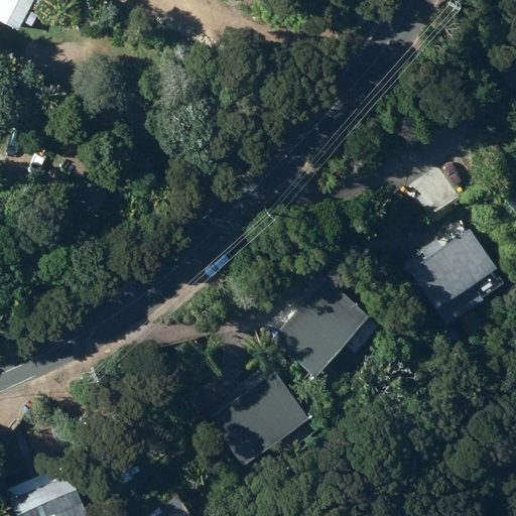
[(33,0),(0,0),(0,21),(17,31),(22,22),(31,28),(39,15),(29,9),(34,0),(33,0)]
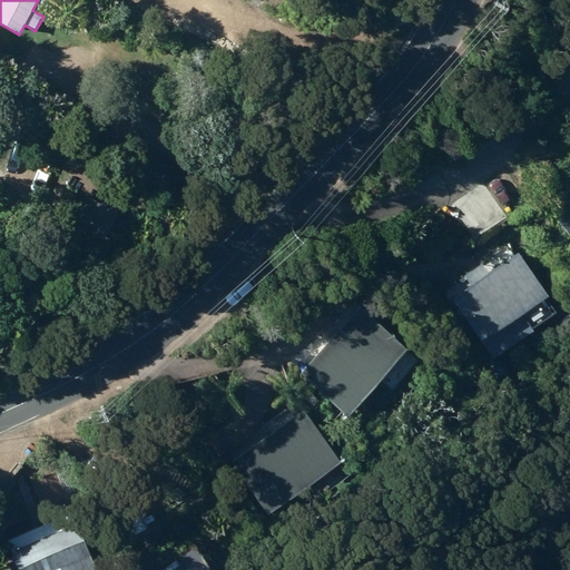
[(569,213),(559,223),(569,236),(569,213)]
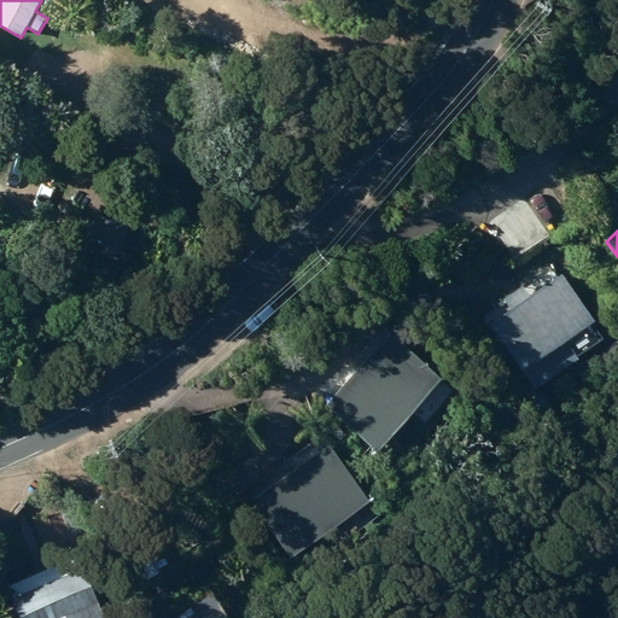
[(493,325),(537,389),(578,361),(576,357),(602,339),(561,279),(493,325)]
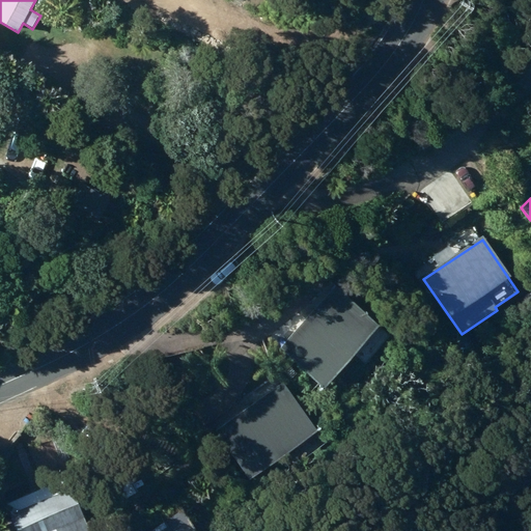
[(323,389),(378,327),(334,288),(278,351),(323,389)]
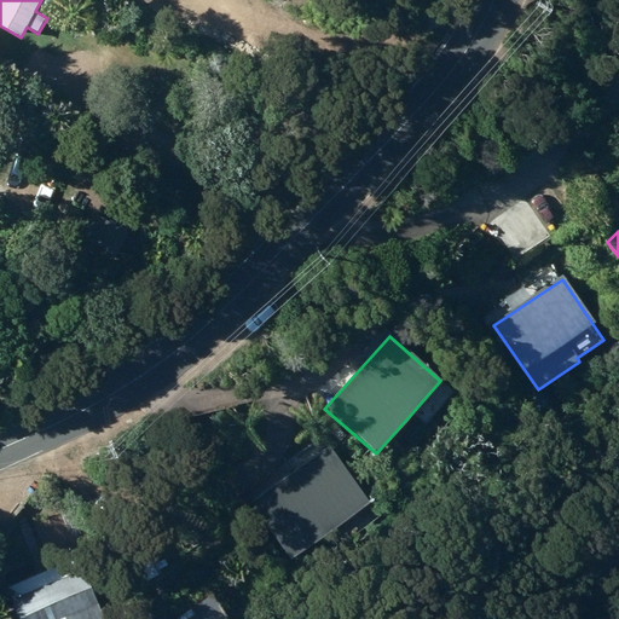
[(330,446),(250,502),(289,557),(369,502),(330,446)]
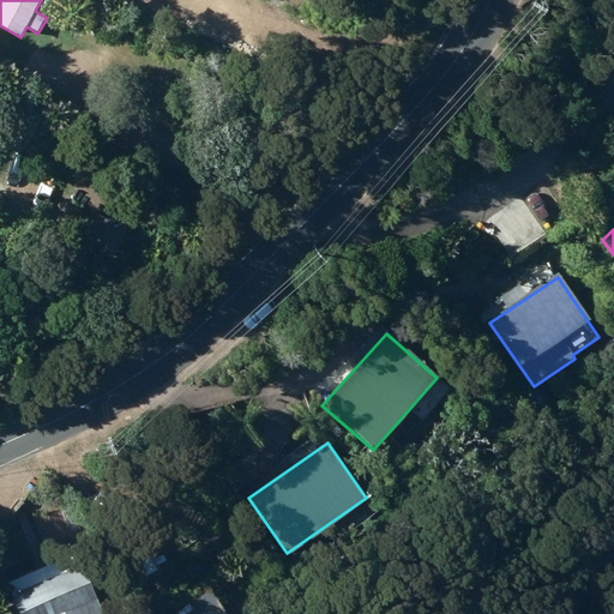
[(102,613),(79,553),(0,584),(0,609),(1,613),(102,613)]
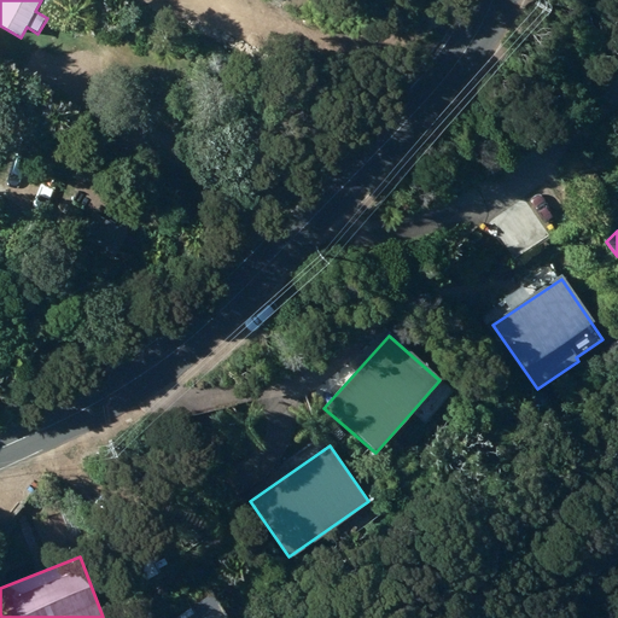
[(229,617),(217,596),(179,617),(229,617)]
